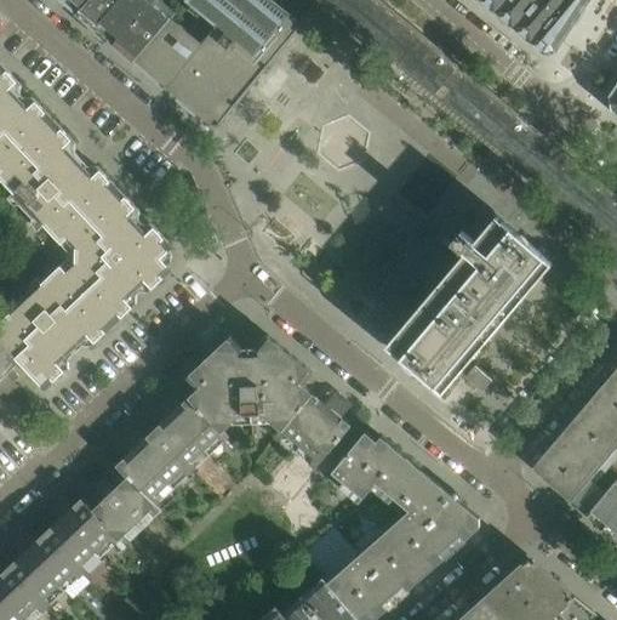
[(61,0),(60,1),(93,30),(119,0),(61,0)]
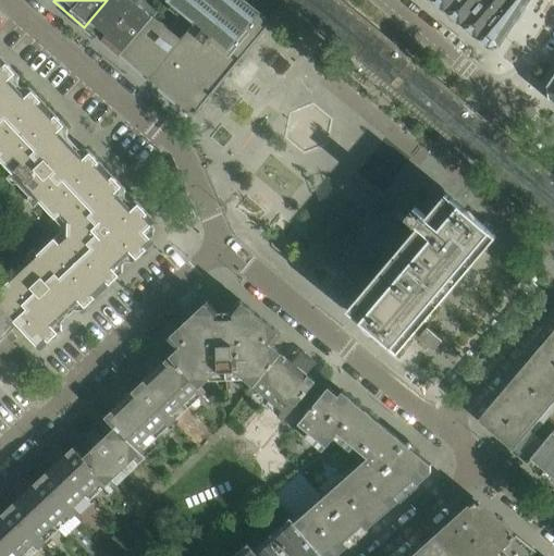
[(107,0),(84,27),(118,56),(149,19),(154,14),(138,1),(138,0),(107,0)]
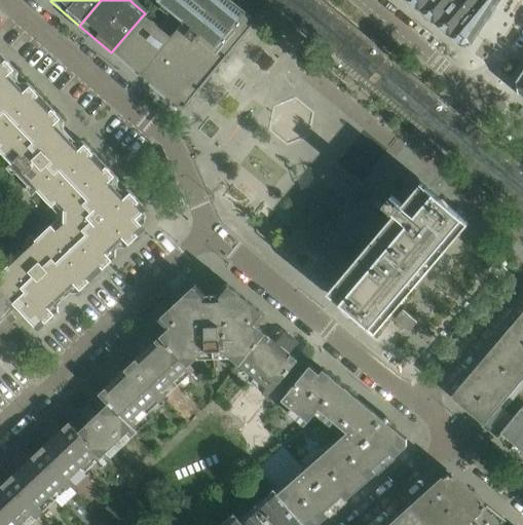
[(154,29),(141,17),(111,52),(175,109),(183,108),(251,27),(250,17),(247,15),(225,0),(155,0),(155,2),(169,13),(154,29)]
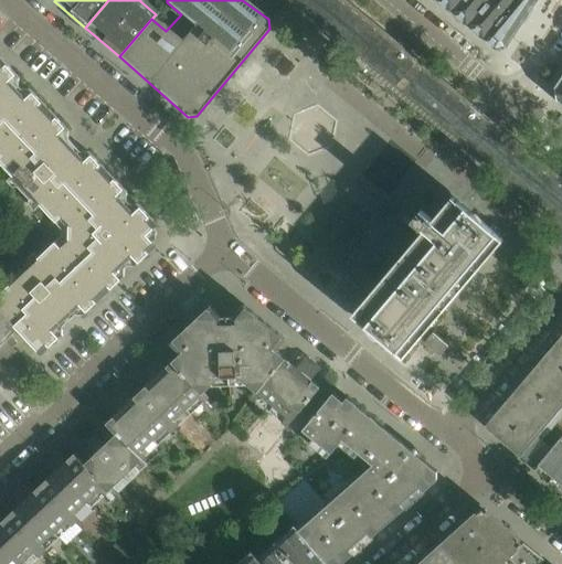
[(242,0),(265,17),(278,0),(242,0)]
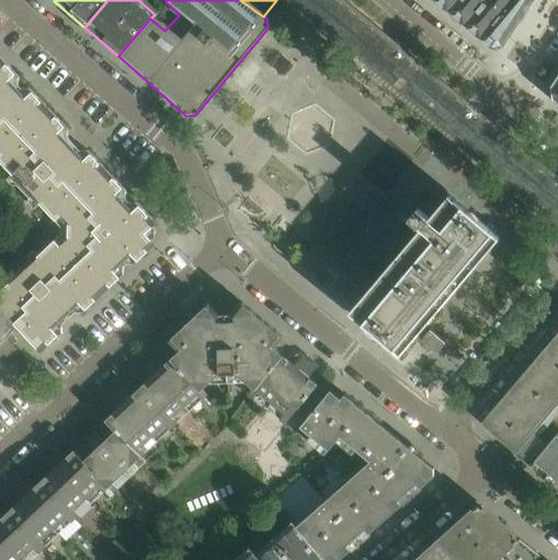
[(430,0),(445,12),(455,0),(430,0)]
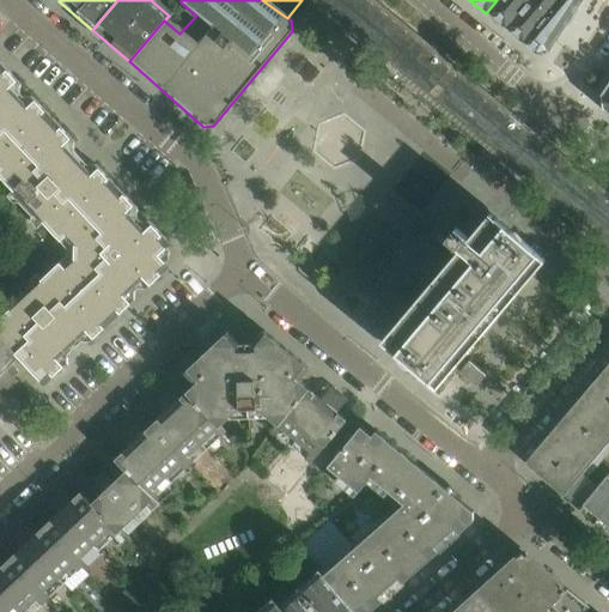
[(497,0),(486,13),(503,28),(527,0),(497,0)]
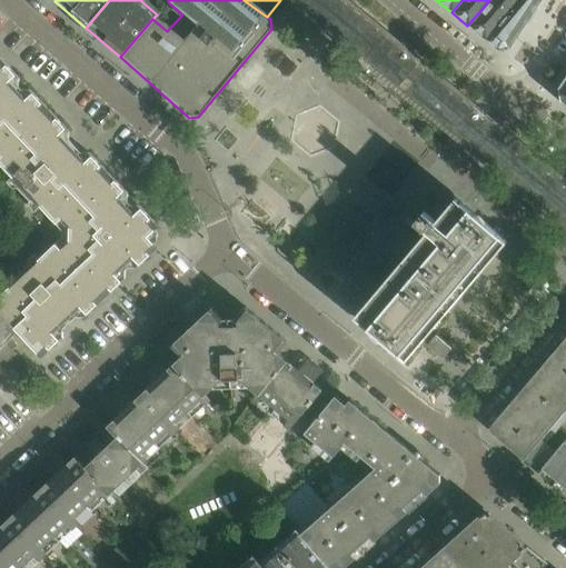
[(489,0),(467,26),(485,40),(517,0),(489,0)]
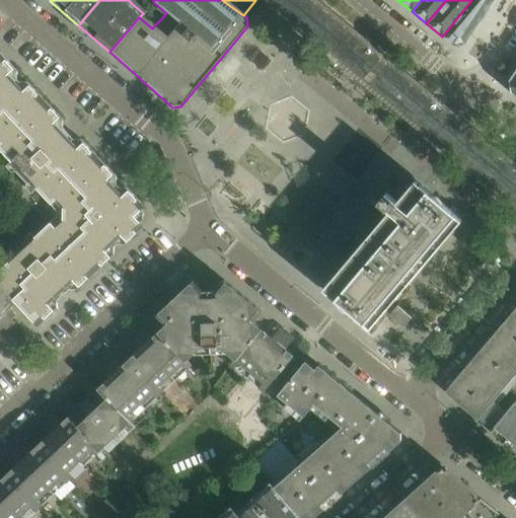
[(471,0),(442,37),(453,46),(461,45),(491,0),(471,0)]
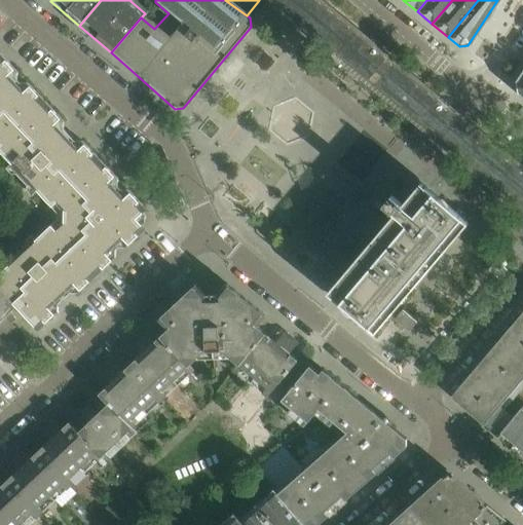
[(0,144),(43,103),(38,98),(34,97),(27,88),(22,92),(6,77),(11,72),(0,60),(0,144)]
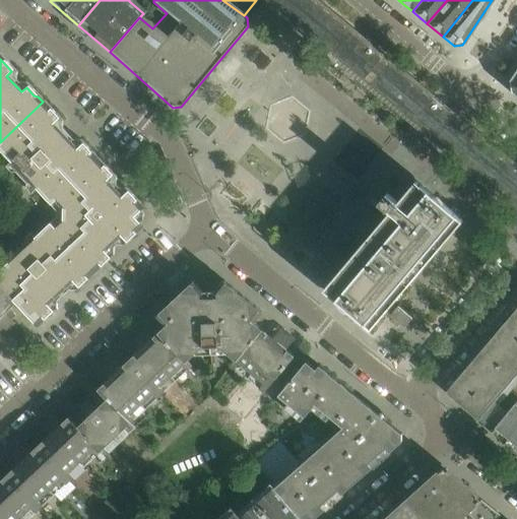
[(49,109),(43,102),(0,142),(0,153),(49,206),(54,202),(98,160),(91,153),(88,153),(77,141),(68,141),(60,133),(60,124),(49,112),(49,109)]
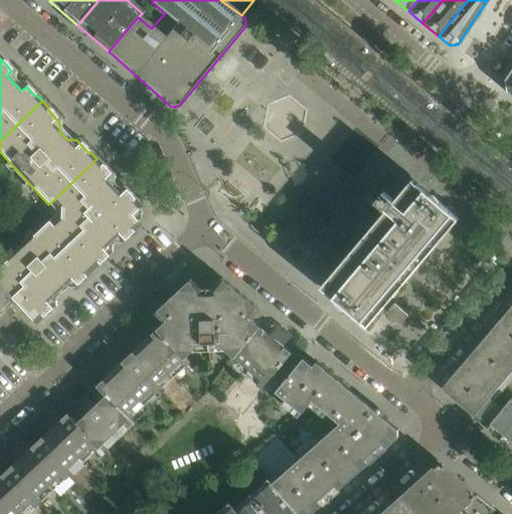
[(103,249),(119,234),(123,239),(138,225),(139,226),(141,225),(132,215),(142,206),(140,205),(138,206),(124,191),(120,196),(105,180),(109,175),(102,167),(102,164),(97,159),(53,200),(60,208),(60,218),(52,226),(48,221),(0,267),(0,286),(14,302),(35,324),(42,318),(42,315),(54,304),(54,295),(63,287),(71,287),(83,277),(87,277),(94,270),(99,266),(99,262),(107,254),(103,249)]
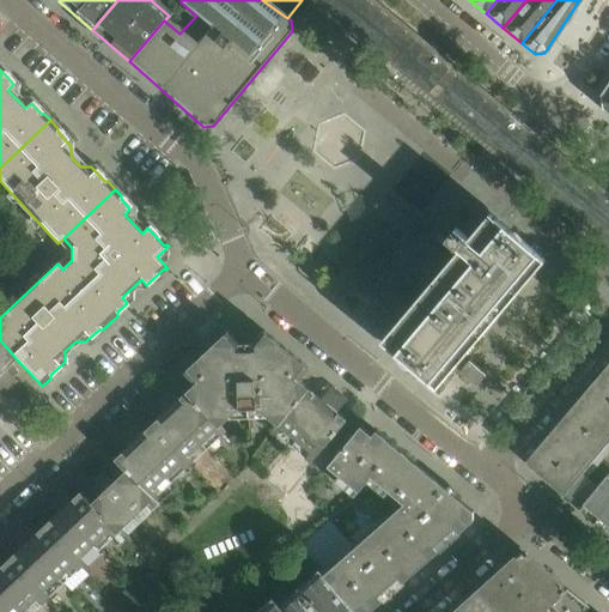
[(474,230),(464,238),(454,229),(444,241),(452,247),(445,253),(446,258),(449,261),(379,343),(434,389),(452,368),(458,373),(457,373),(474,387),(483,376),(467,362),(462,358),(543,261),(488,214),(474,230)]
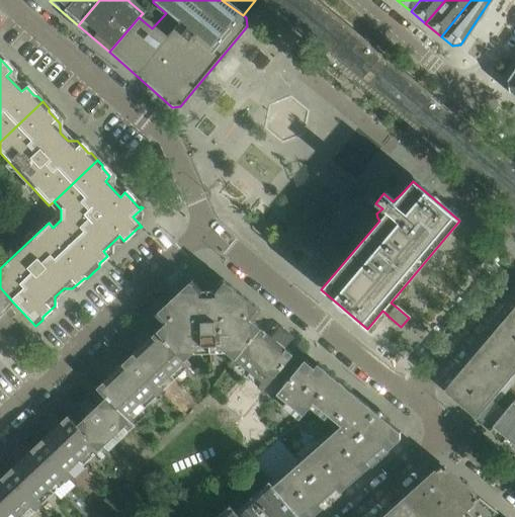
[(201,293),(194,286),(190,281),(189,283),(155,316),(164,325),(157,331),(184,360),(198,348),(217,347),(232,359),(258,329),(250,323),(259,312),(222,281),(221,282),(218,285),(211,293),(201,293)]
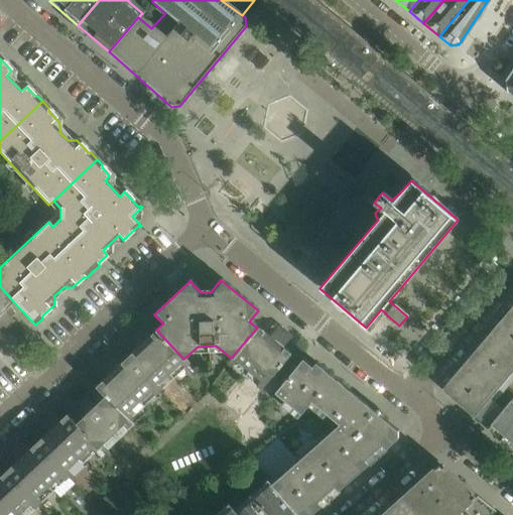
[(0,328),(4,331),(5,330),(12,323),(13,322),(10,318),(14,314),(8,308),(14,302),(0,286),(0,328)]
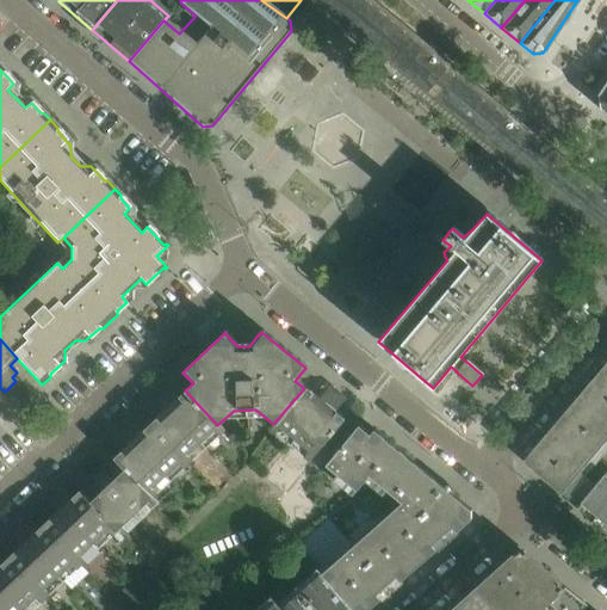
[(606,361),(521,462),(559,494),(561,493),(575,506),(577,503),(573,500),(584,487),(580,482),(592,468),(586,463),(606,438),(606,361)]
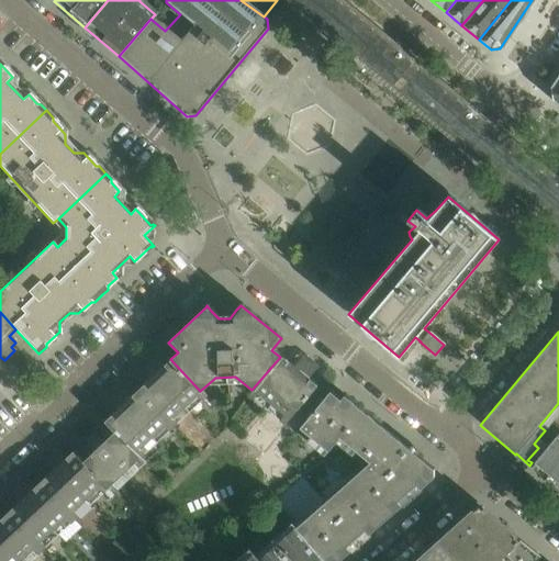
[(289,365),(280,357),(252,390),(247,395),(252,400),(256,394),(283,416),(278,422),(283,426),(315,386),(306,379),(316,368),(303,357),(301,355),(298,359),(295,357),(289,365)]
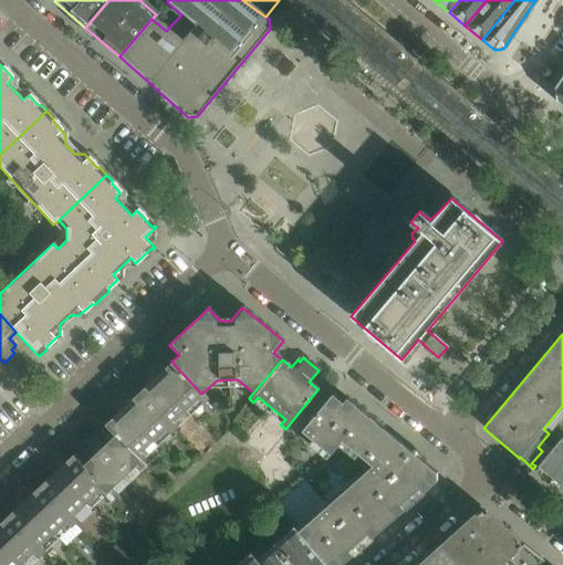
[(137,373),(138,374),(142,377),(138,379),(145,387),(138,394),(174,430),(176,428),(171,422),(197,399),(201,404),(207,399),(201,395),(201,394),(171,362),(163,370),(153,359),(141,372),(139,370),(137,373)]
